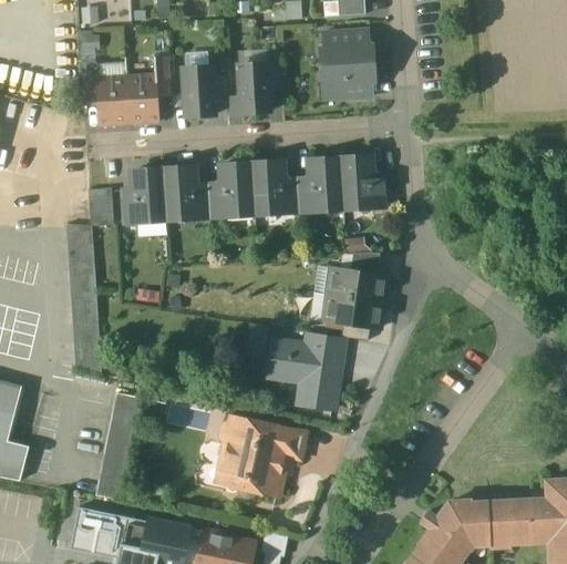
[(351,0),(338,1),(338,14),(364,12),(364,0),(351,0)]
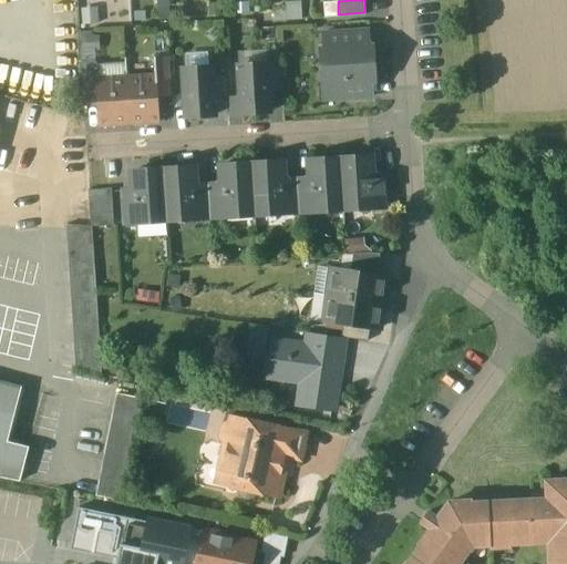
[(367,29),(325,31),(326,48),(368,44),(367,29)]
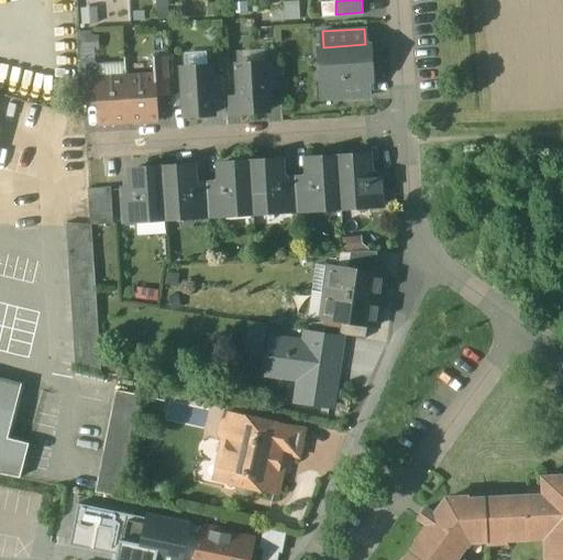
[(323,47),(318,47),(321,97),(367,94),(367,78),(372,78),(370,44),(323,47)]
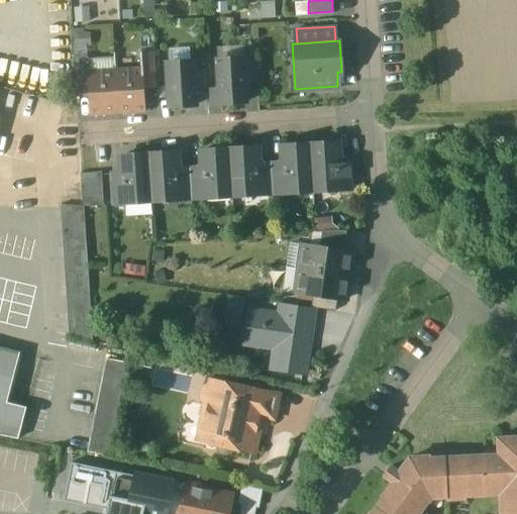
[(153,49),(140,50),(141,68),(142,87),(156,86),(153,49)]
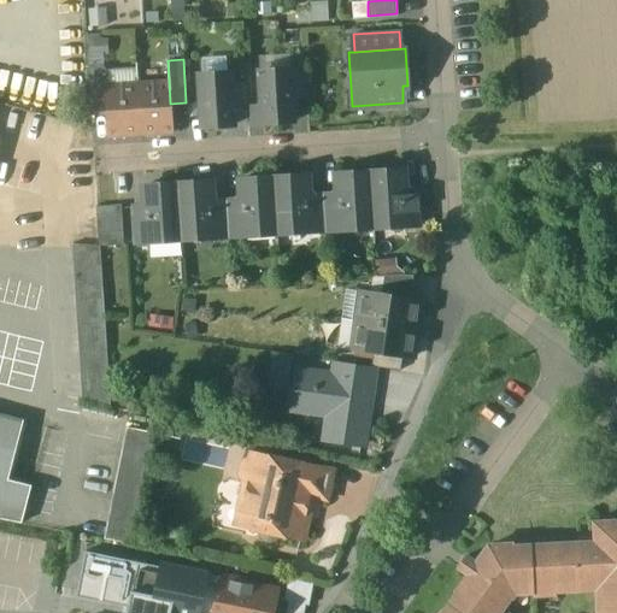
[(105,66),(89,66),(92,111),(107,110),(106,84),(105,66)]
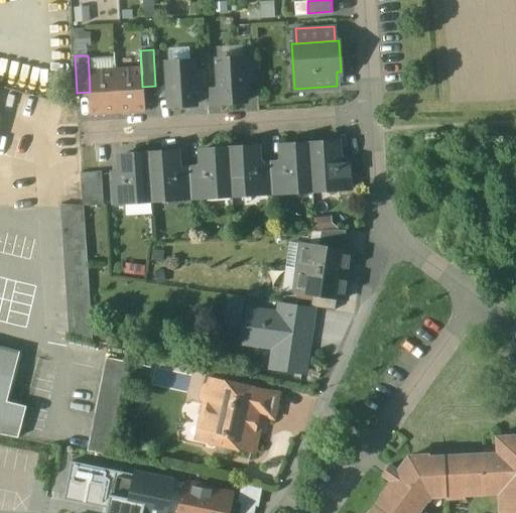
[(243,56),(217,57),(219,102),(245,100),(243,56)]
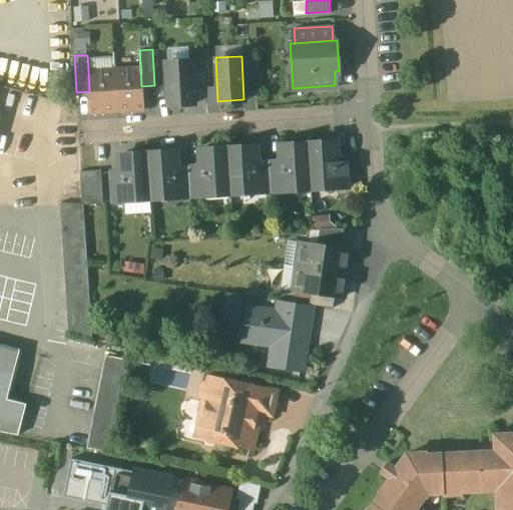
[(191,59),(165,60),(168,104),(193,102),(191,59)]
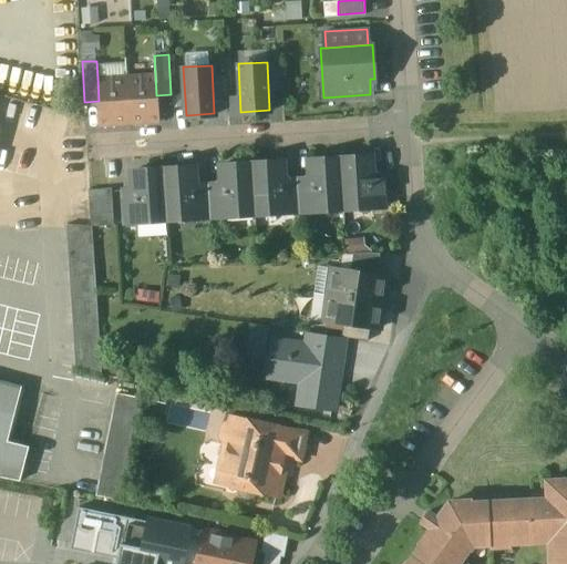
[(155,74),(126,75),(129,122),(157,120),(156,95),(155,74)]
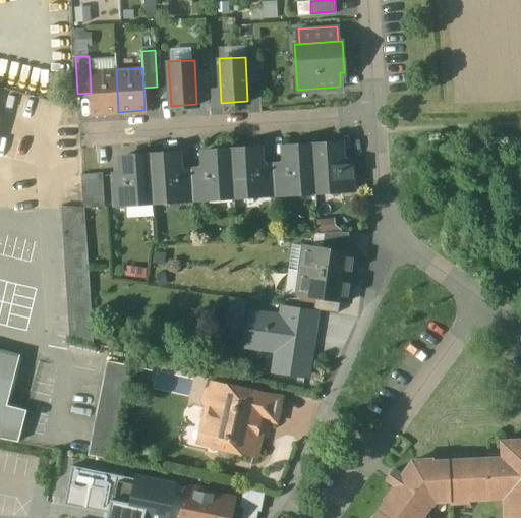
[(90,71),(91,93),(92,113),(118,112),(116,69),(90,71)]
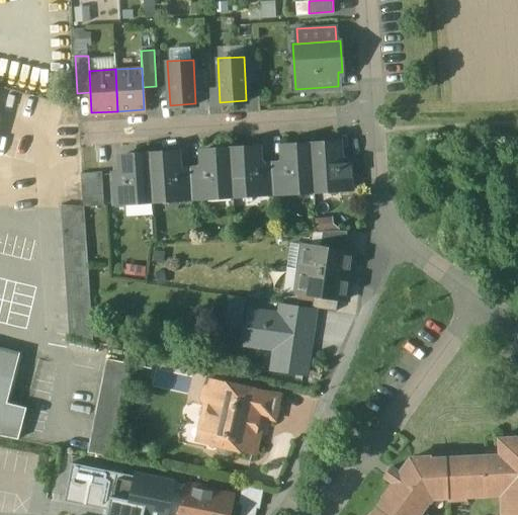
[(339,141),(310,143),(313,187),(340,186),(342,186),(340,158),(339,141)]
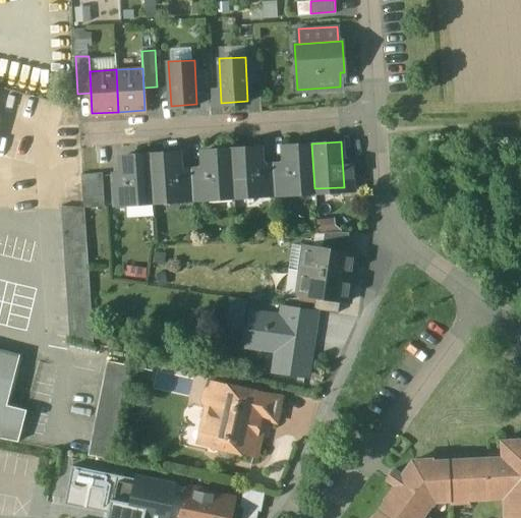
[(311,144),(283,146),(284,162),(286,190),(288,190),(314,188),(311,144)]
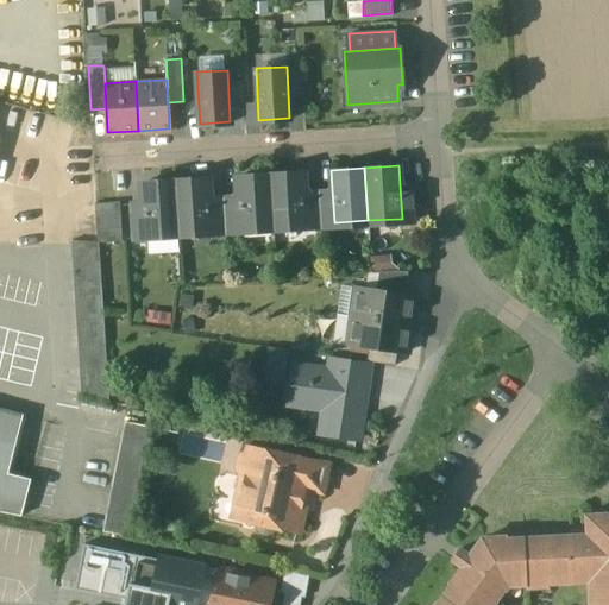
[(303,171),(270,174),(272,226),(305,224),(305,228),(307,228),(305,190),(303,171)]
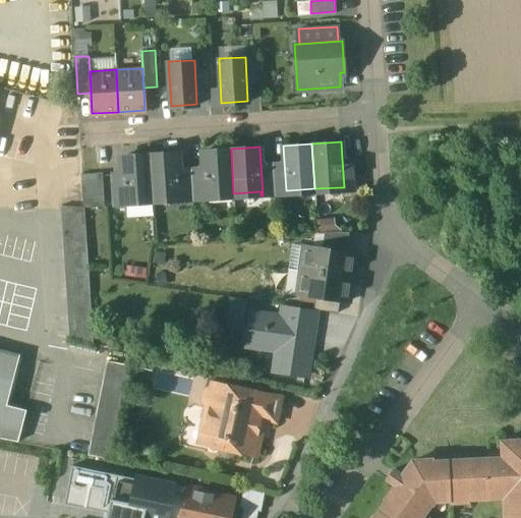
[(231,149),(203,151),(203,167),(205,199),(207,199),(207,195),(233,193),(231,149)]
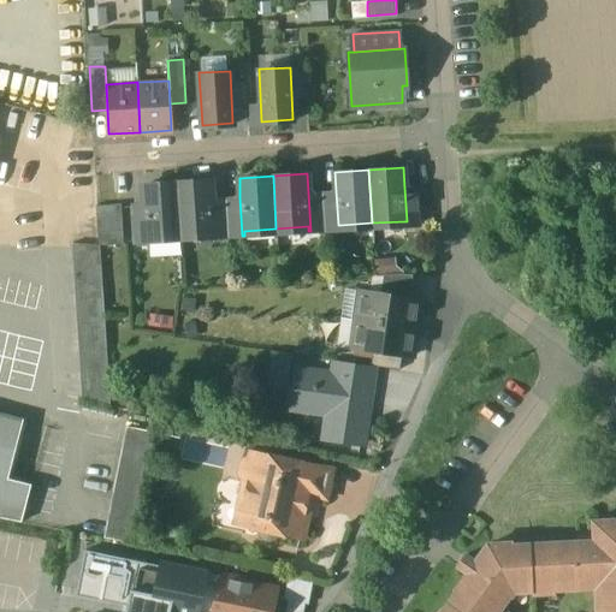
[(211,179),(177,182),(179,235),(212,232),(212,237),(214,237),(212,198),(211,179)]
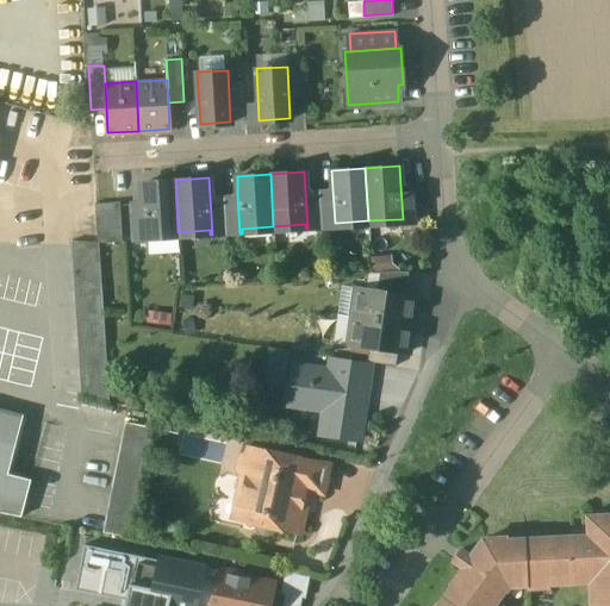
[(175,180),(142,182),(143,201),(145,239),(148,239),(147,235),(178,232),(175,180)]
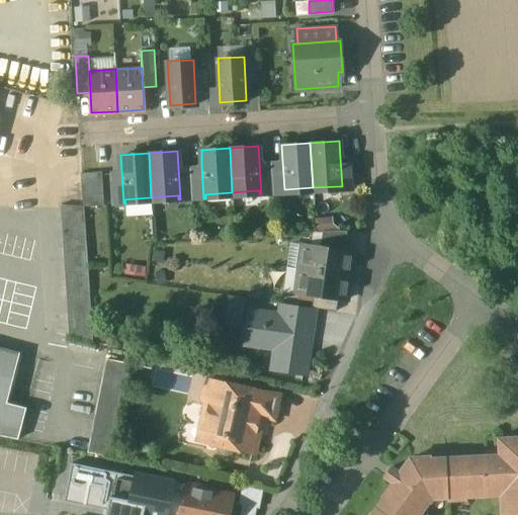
[(352,157),(340,158),(342,186),(340,186),(340,190),(354,189),(352,157)]
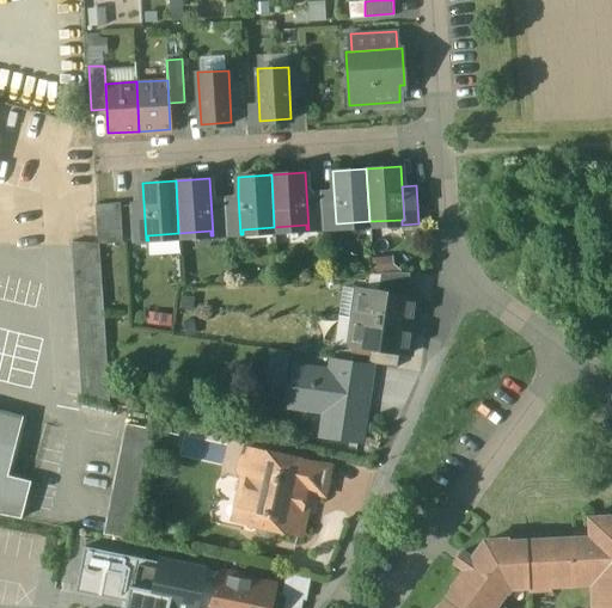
[(334,190),(320,191),(322,228),(338,228),(338,223),(336,223),(334,190)]
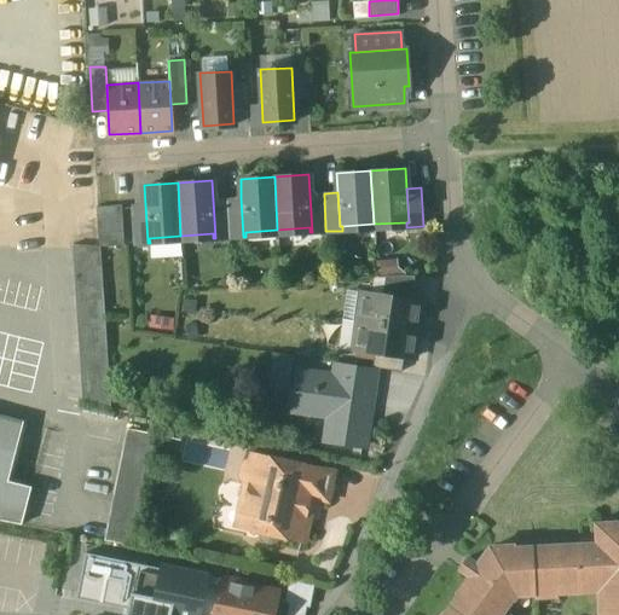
[(324,193),(310,193),(312,232),(325,231),(324,193)]
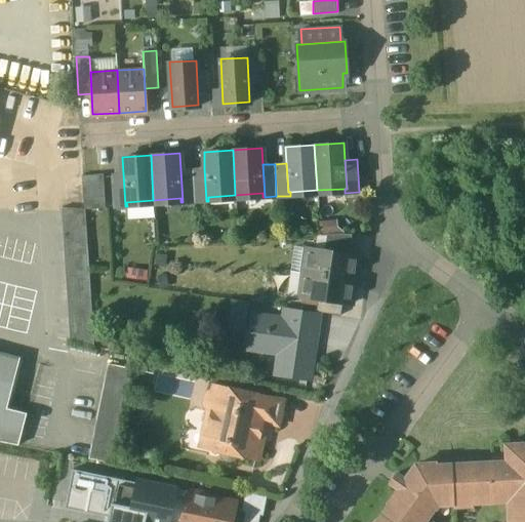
[(193,168),(180,169),(183,202),(195,201),(193,168)]
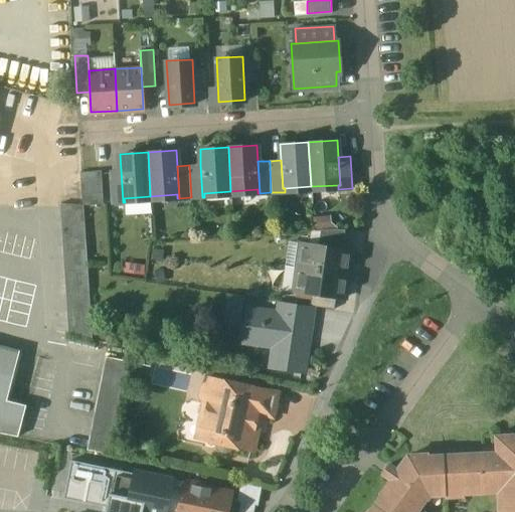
[(200,165),(189,165),(191,197),(202,197),(200,165)]
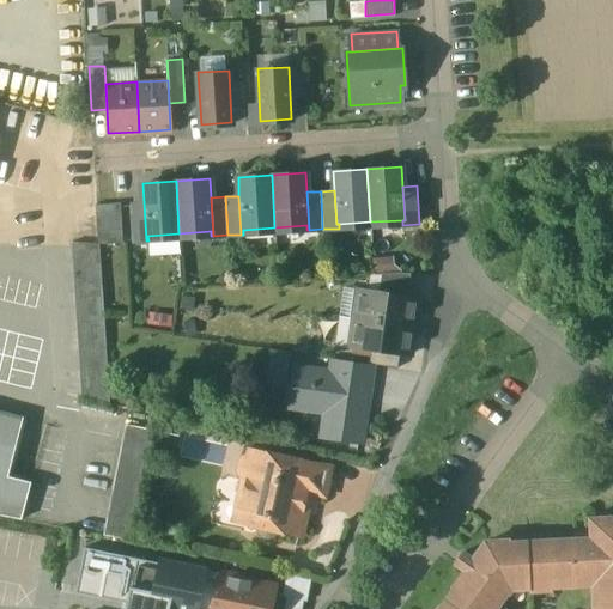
[(120,201),(95,203),(97,243),(98,243),(122,241),(120,201)]
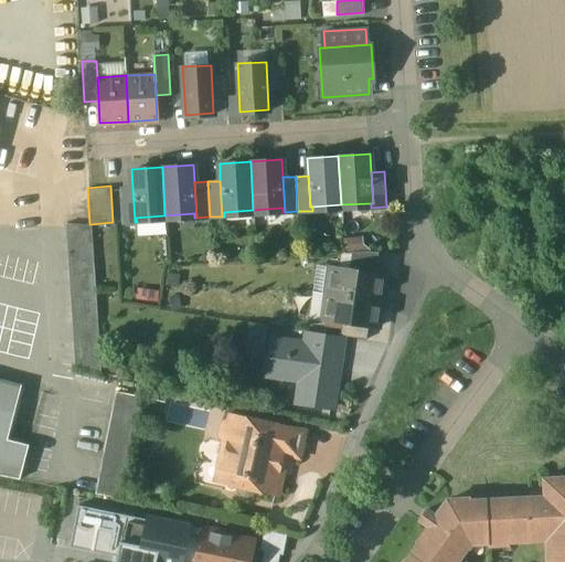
[(132,187),(119,188),(121,223),(135,222),(132,187)]
